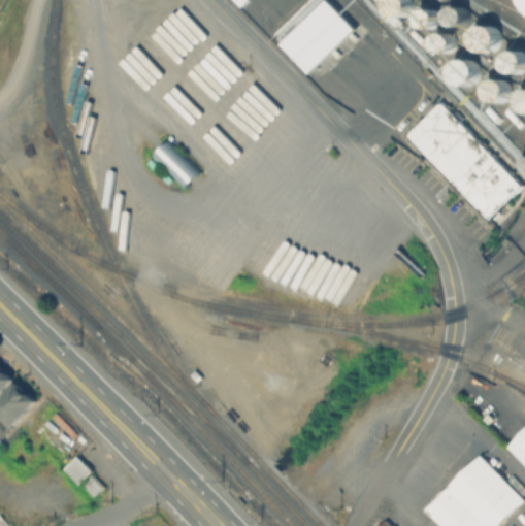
[(323,0),(325,0),(354,29),(307,73),(280,43),(323,0)]
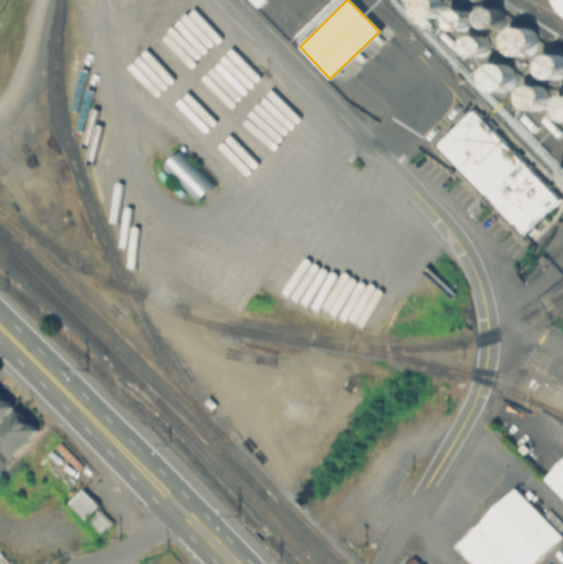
[(435,0),(413,0),(413,14),(434,16),(435,0)]
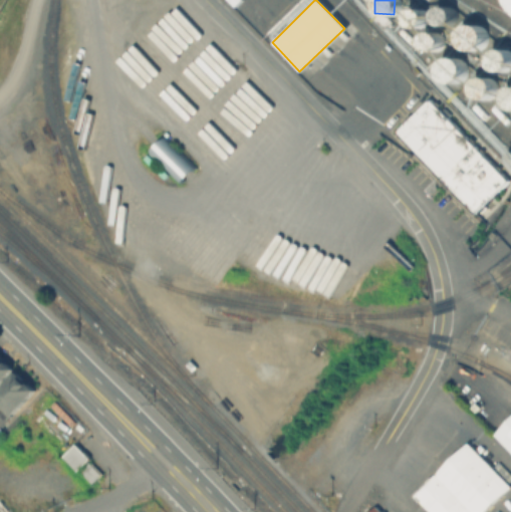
[(510,12),(510,0),(496,0),(494,6),(510,12)]
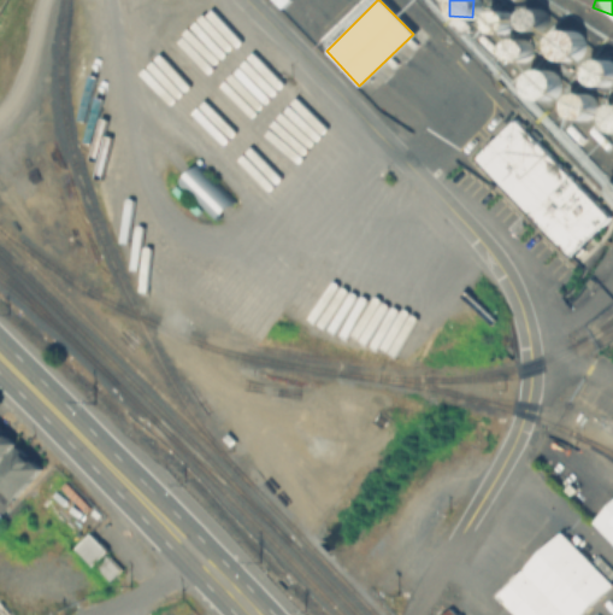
[(542,27),(536,7),(517,12),(522,33),(542,27)]
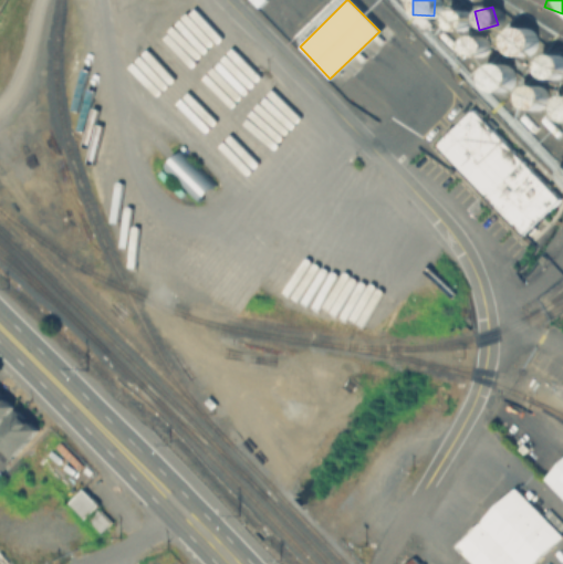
[(503,55),(530,56),(530,30),(503,30),(503,55)]
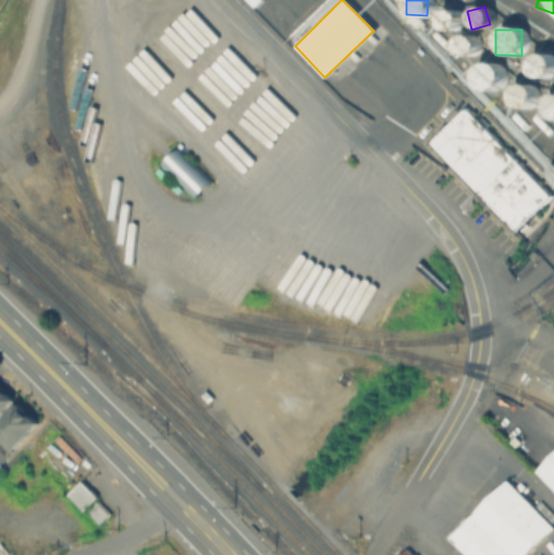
[(536,52),(526,71),(543,81),(553,62),(536,52)]
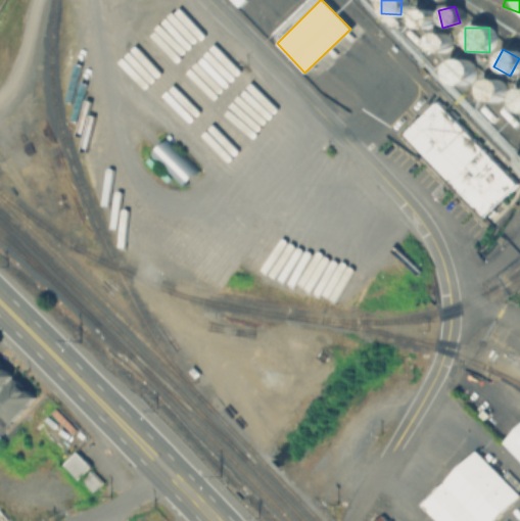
[(447,74),(446,81),(467,84),(470,62),(447,58),(445,73),(447,74)]
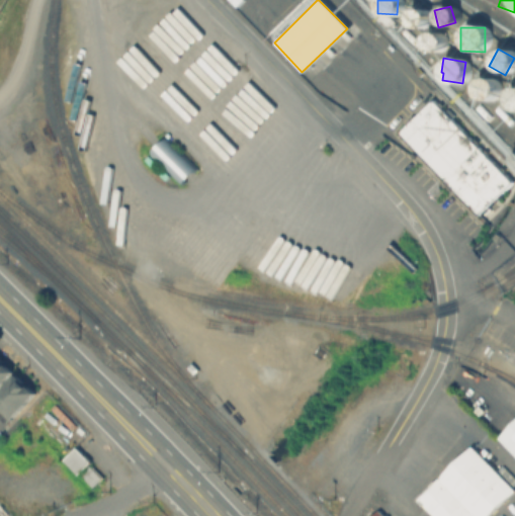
[(492,102),(497,82),(478,77),(474,98),(492,102)]
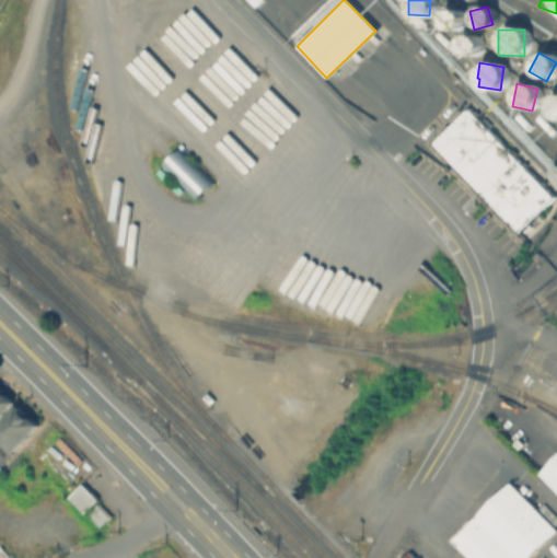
[(430,142),(464,108),(552,197),(517,231),(430,142)]
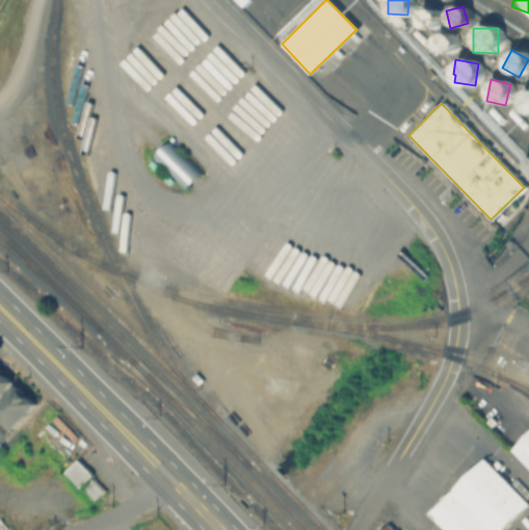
[(183,190),(150,158),(167,141),(200,174),(183,190)]
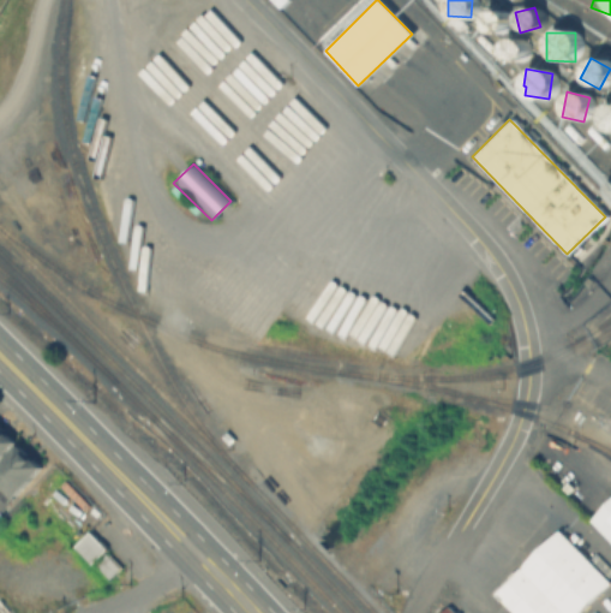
[(0,432),(11,442),(0,453),(0,432)]
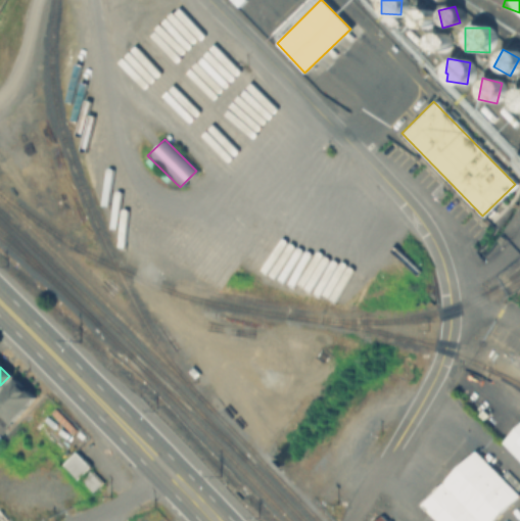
[(0,395),(15,380),(35,398),(7,426),(0,418),(0,395)]
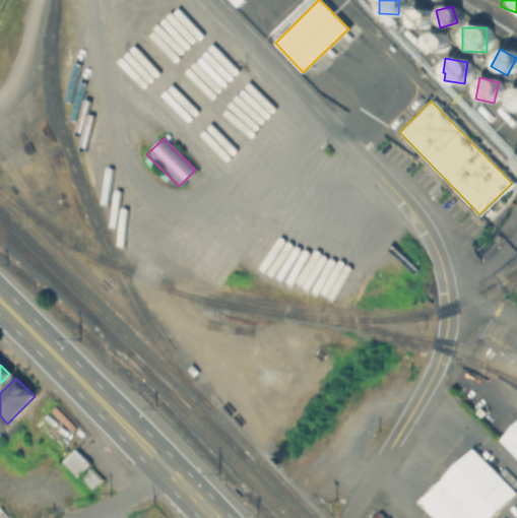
[(516,460),(496,439),(516,417),(516,460)]
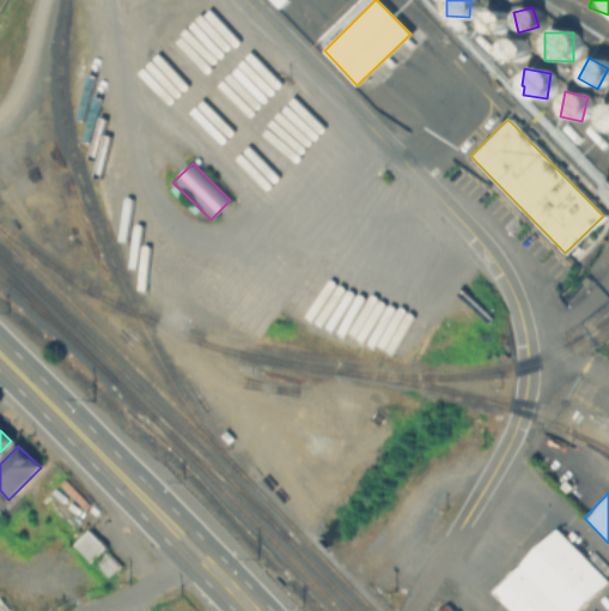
[(54,522),(61,514),(78,530),(71,538),(54,522)]
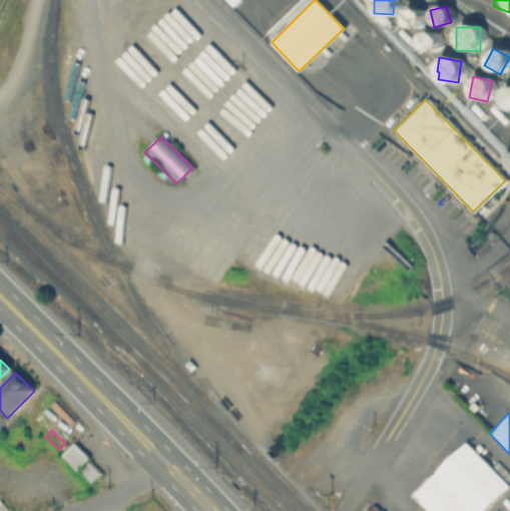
[(61,453),(73,442),(85,456),(73,467),(61,453)]
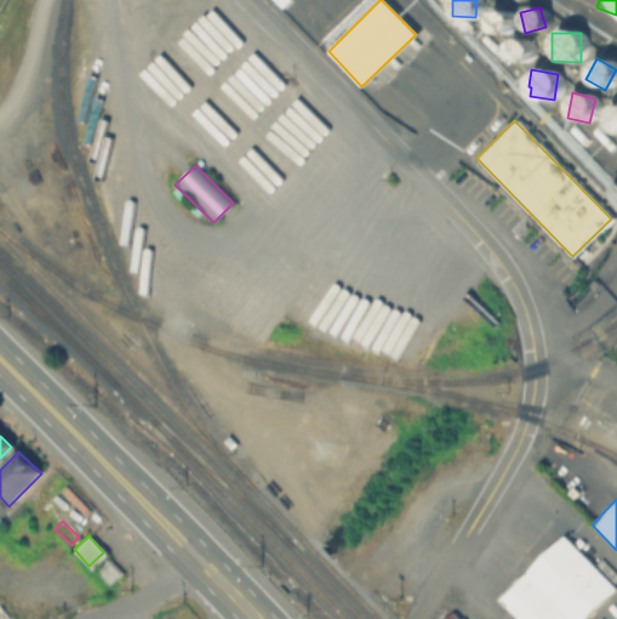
[(512,618),(498,605),(566,538),(616,590),(616,597),(595,618),(512,618)]
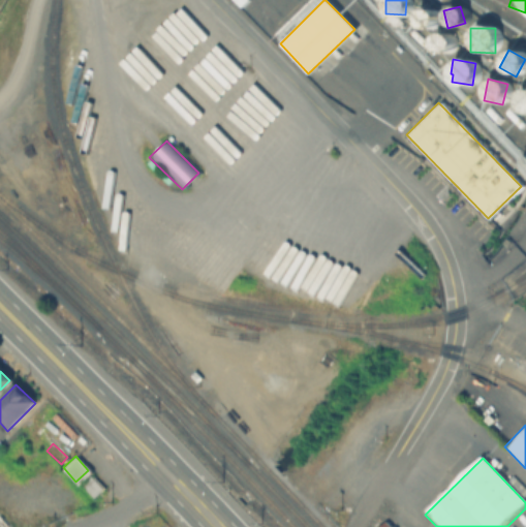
[(81,484),(89,475),(100,486),(92,495),(81,484)]
